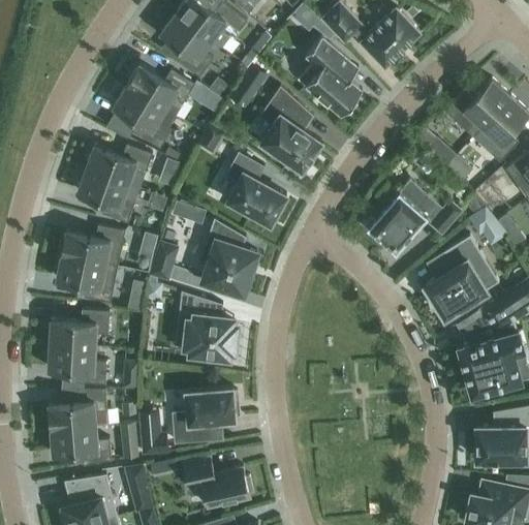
[(198,0),(185,0),(176,13),(212,40),(220,29),(234,39),(247,22),(221,2),(214,11),(198,0)]
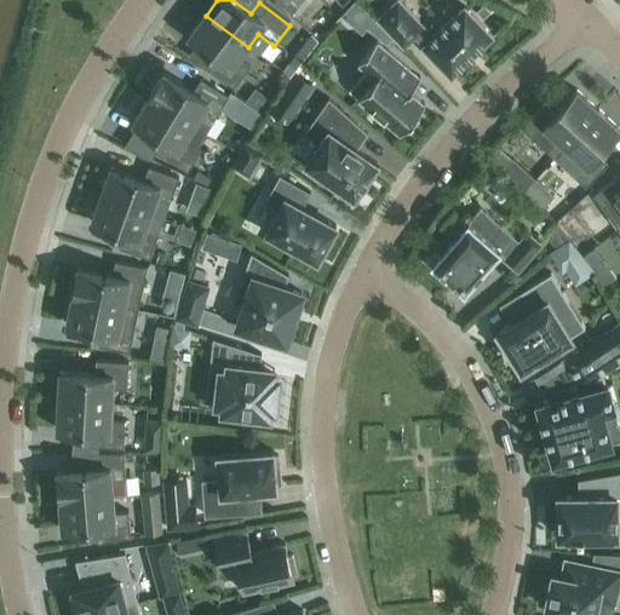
[(267,0),(290,18),(304,0),(267,0)]
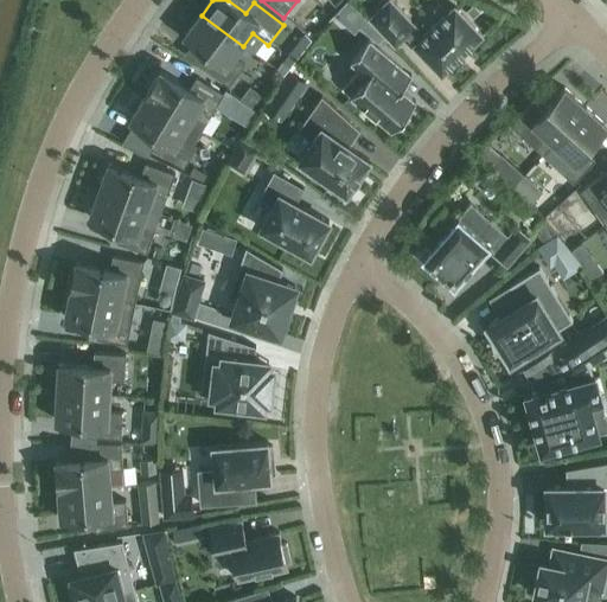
[(441,77),(483,39),(453,7),(421,38),(414,30),(415,30),(389,2),(369,21),(395,49),(404,39),(441,77)]
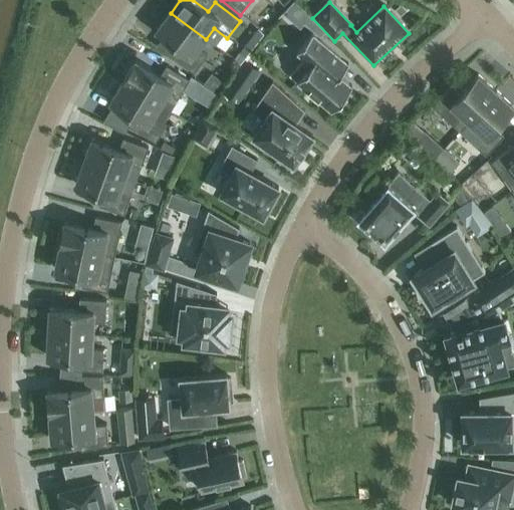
[(401,18),(406,13),(401,7),(395,12),(401,18)]
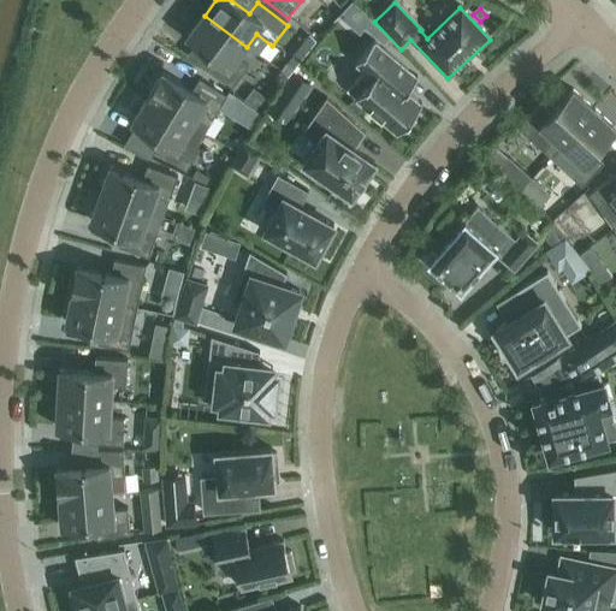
[(205,16),(187,39),(214,59),(206,71),(232,90),(248,69),(236,60),(247,47),(205,16)]
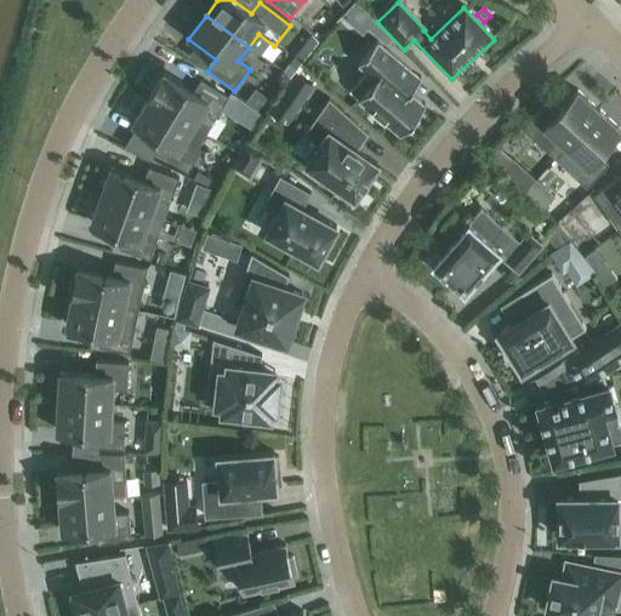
[(366,75),(351,95),(400,136),(405,131),(409,135),(417,124),(414,120),(425,108),(409,95),(420,83),(376,45),(357,67),(366,75)]
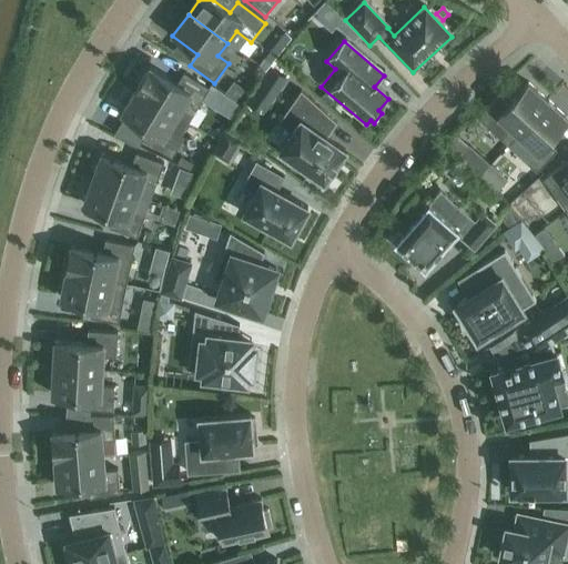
[(288,81),(270,68),(245,104),(263,117),(288,81)]
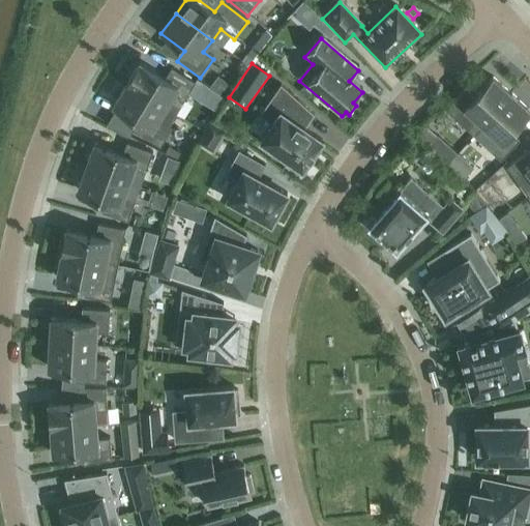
[(165,109),(165,110),(175,117),(195,85),(171,69),(165,80),(140,64),(126,86),(165,109)]
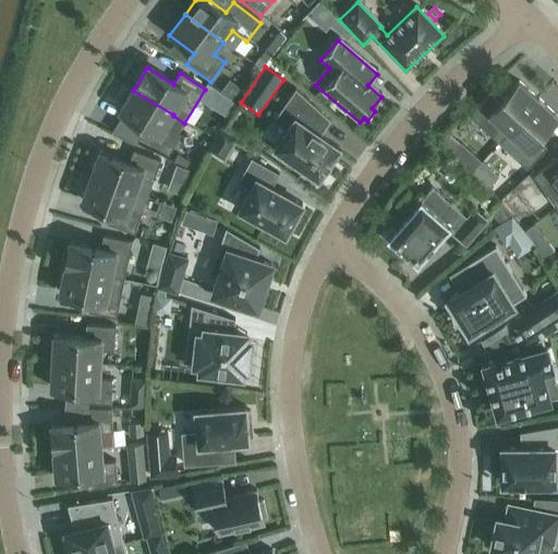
[(538,101),(519,83),(499,106),(489,97),(470,119),(499,145),(510,134),(509,133),(538,101)]
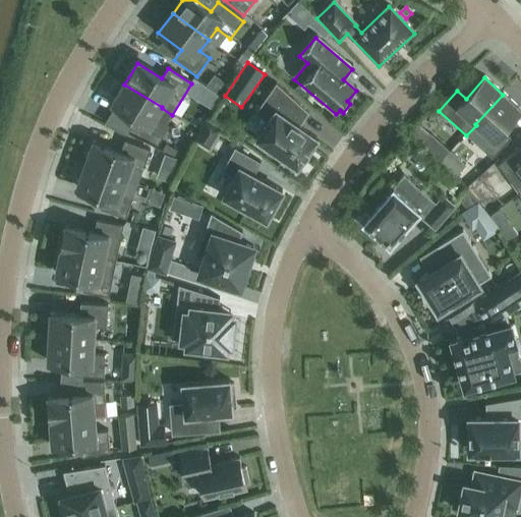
[(162,108),(162,107),(124,84),(112,105),(136,120),(130,130),(158,147),(169,128),(155,119),(162,108)]
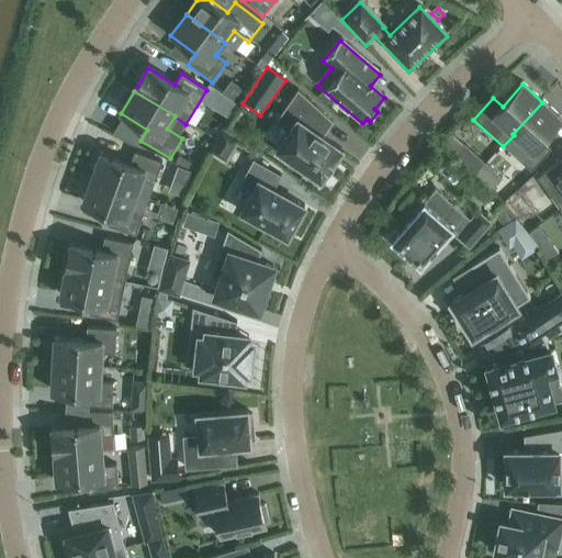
[(289,134),(278,152),(321,181),(341,152),(323,138),(333,124),(298,92),(274,124),(289,134)]
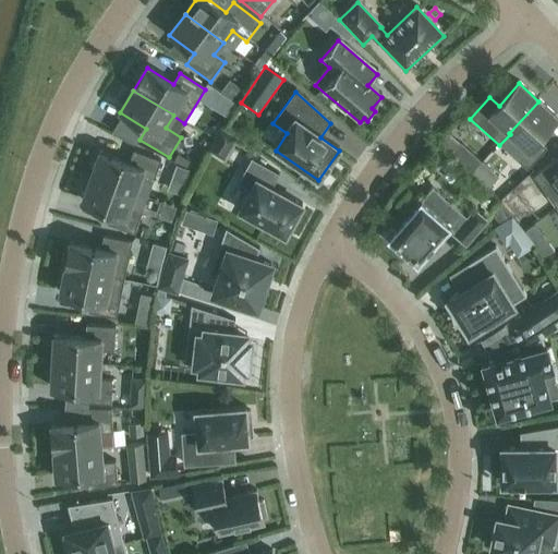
[(509,133),(510,134),(520,143),(510,155),(528,171),(547,149),(537,141),(557,119),(538,101),(509,133)]
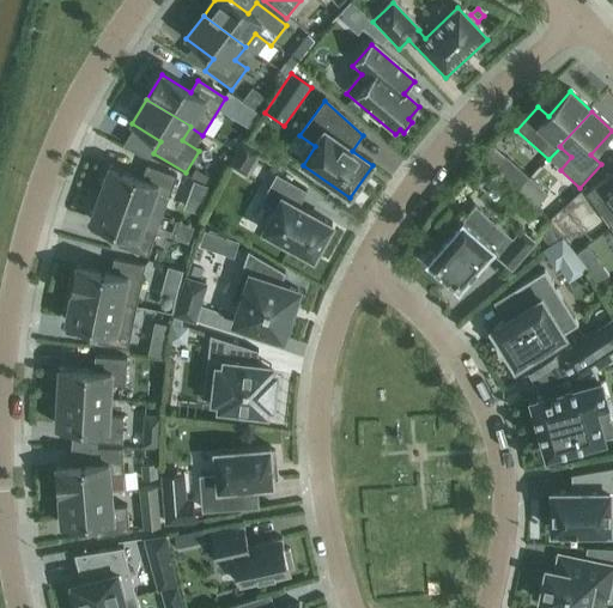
[(242,144),(229,166),(244,176),(259,153),(242,144)]
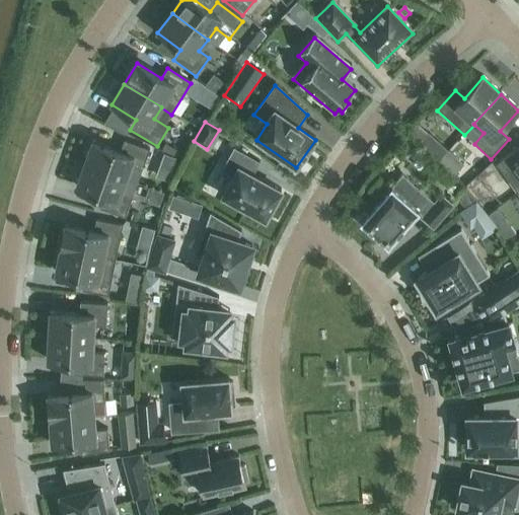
[(92,143),(84,165),(126,180),(130,168),(142,172),(149,151),(124,142),(120,153),(92,143)]
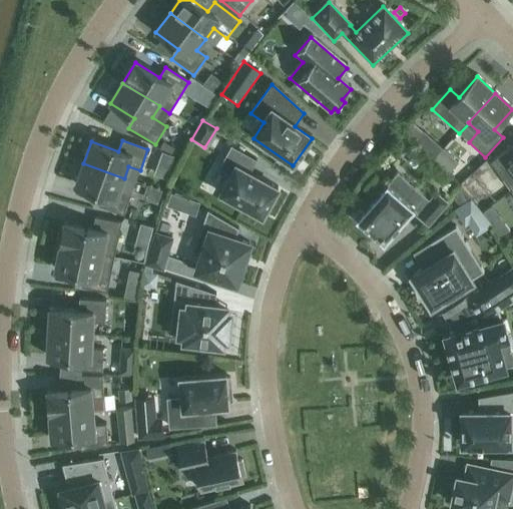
[(229,175),(219,193),(263,217),(278,189),(249,174),(258,161),(230,146),(217,169),(229,175)]
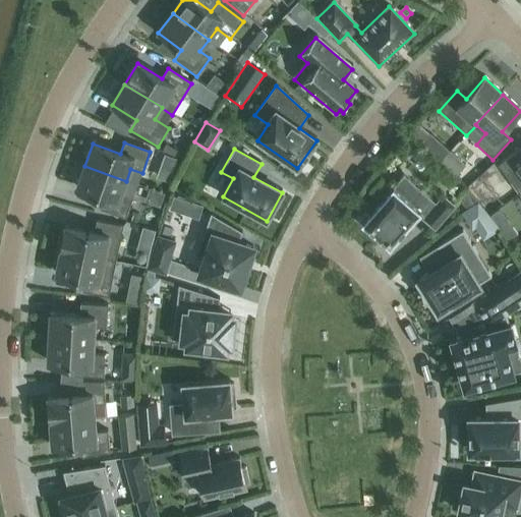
[(520,194),(520,151),(520,150),(499,166),(520,195),(520,194)]
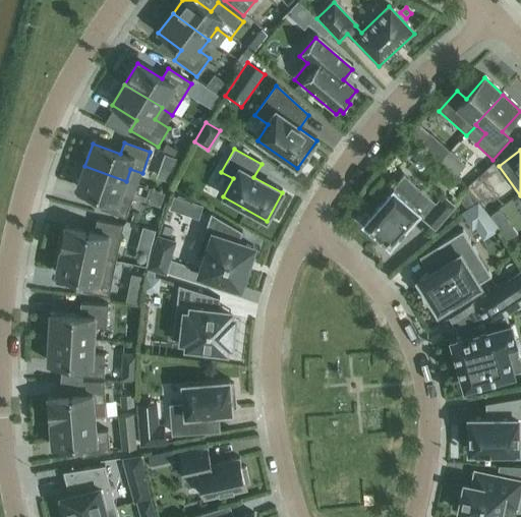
[(165,158),(157,181),(169,185),(177,162),(165,158)]
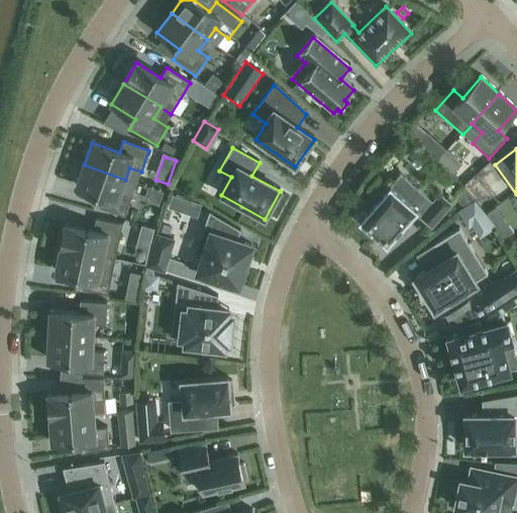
[(84,165),(76,188),(103,198),(99,209),(124,218),(131,197),(120,193),(125,180),(84,165)]
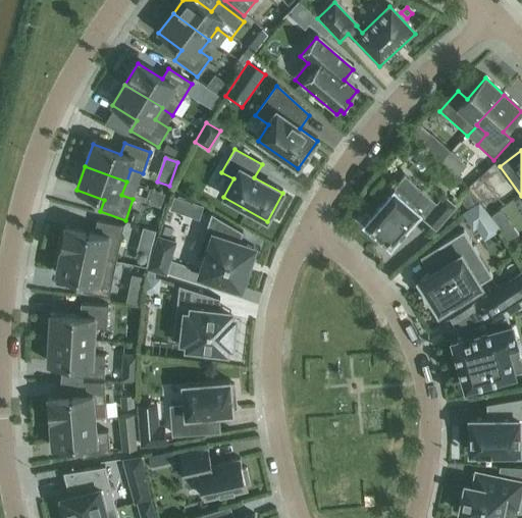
[(456,208),(444,197),(436,206),(419,191),(409,202),(394,189),(392,192),(386,187),(377,197),(382,202),(363,224),(390,249),(421,214),(425,218),(423,220),(435,231),(456,208)]
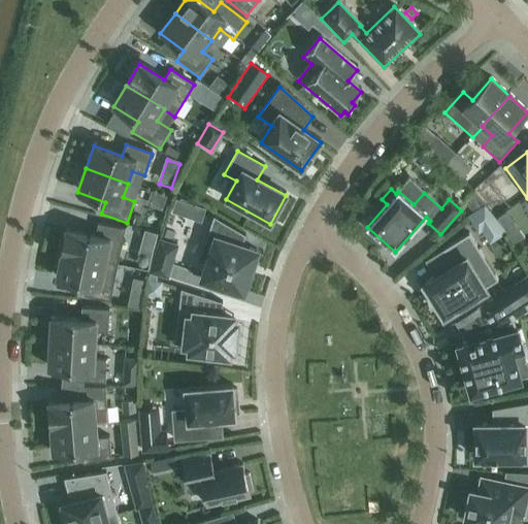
[(154,200),(149,214),(163,219),(168,204),(154,200)]
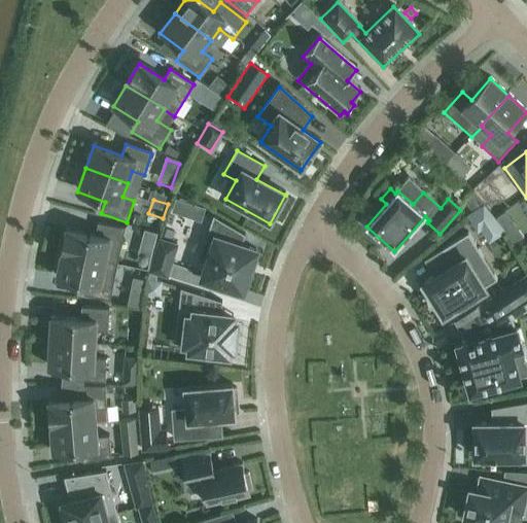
[(176,200),(172,213),(180,215),(184,202),(176,200)]
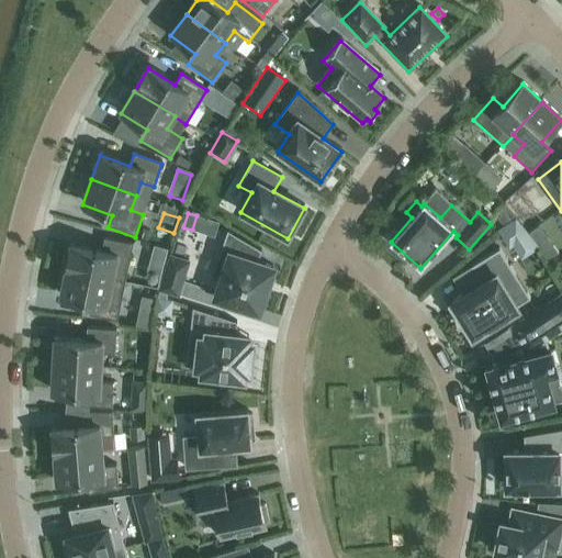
[(561,220),(546,231),(561,257),(561,220)]
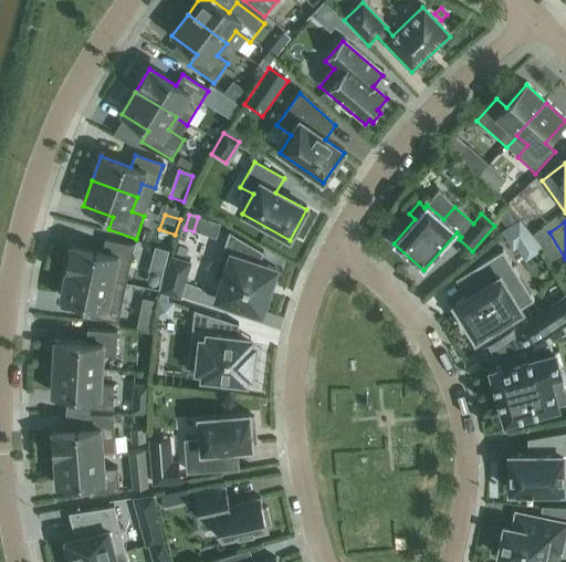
[(221,285),(217,300),(261,314),(275,271),(259,266),(263,255),(229,233),(213,282),(221,285)]
